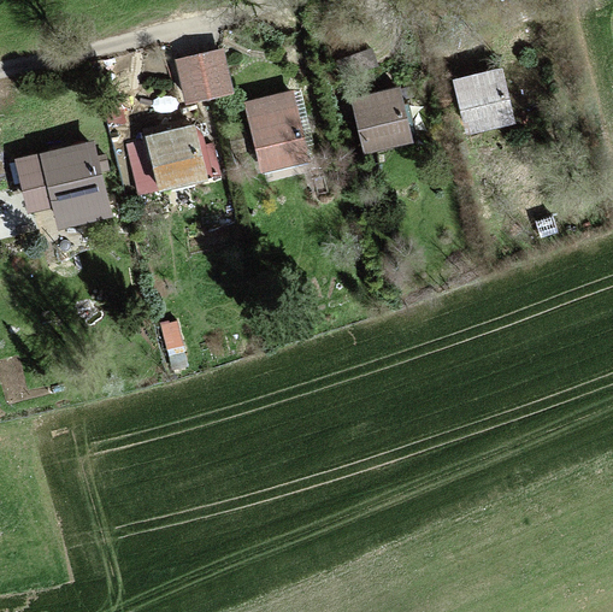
[(502,68),(453,78),(465,133),(514,122),(502,68)]
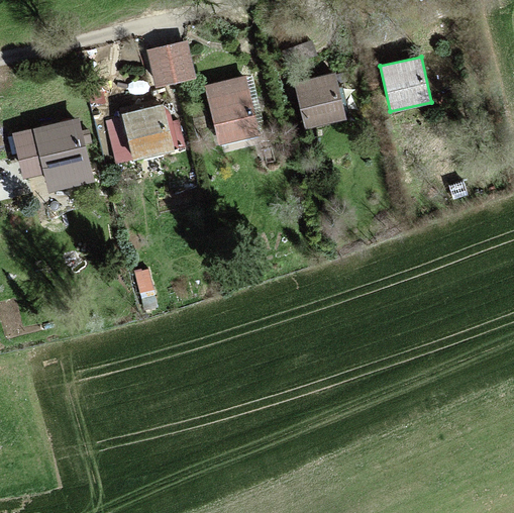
[(238,74),(202,85),(219,142),(255,131),(238,74)]
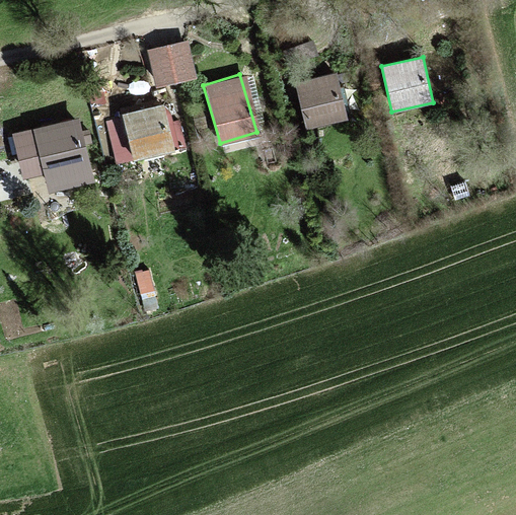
[(333,74),(294,82),(303,126),(342,118),(333,74)]
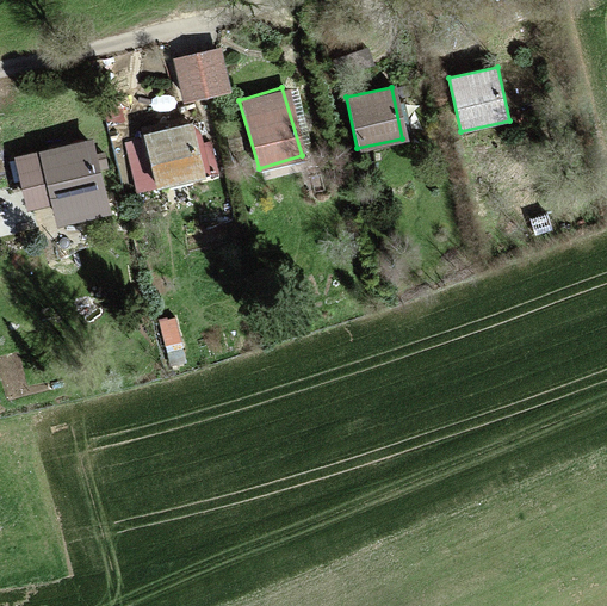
[(191,125),(147,136),(159,187),(203,177),(191,125)]
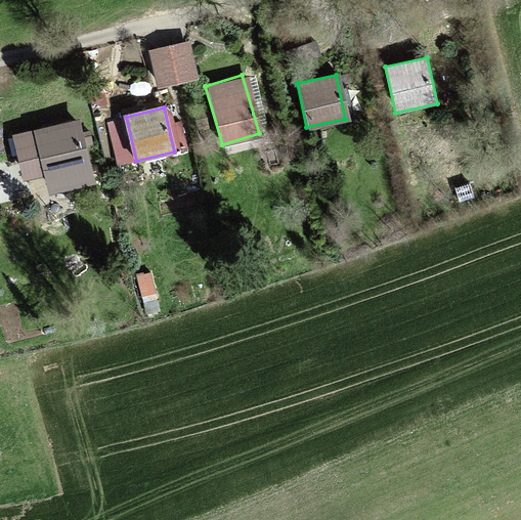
[(51,173),(85,163),(72,122),(39,132),(51,173)]
